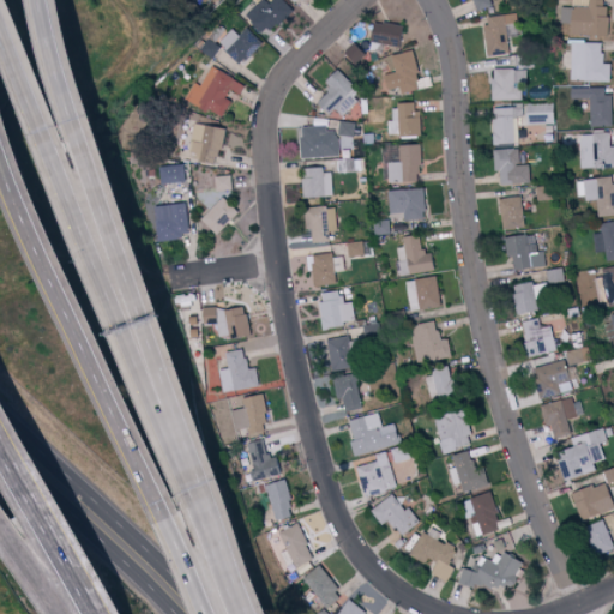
[(272,0),(270,2),(266,0),(262,0),(247,13),(264,35),(294,11),(286,0),(272,0)]
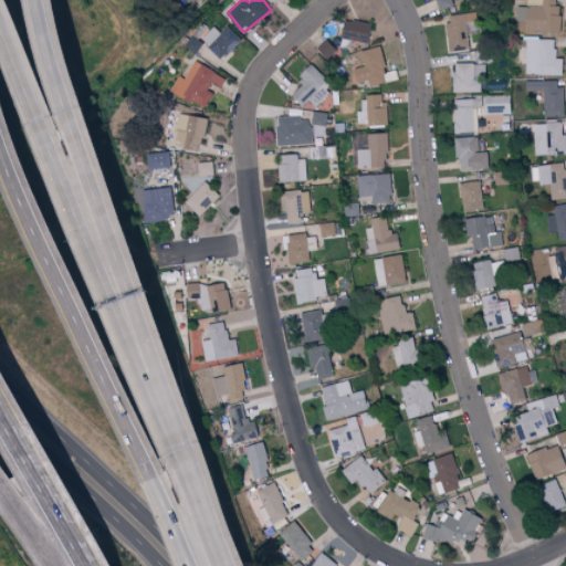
[(437,0),(440,9),(454,4),(453,0),(437,0)]
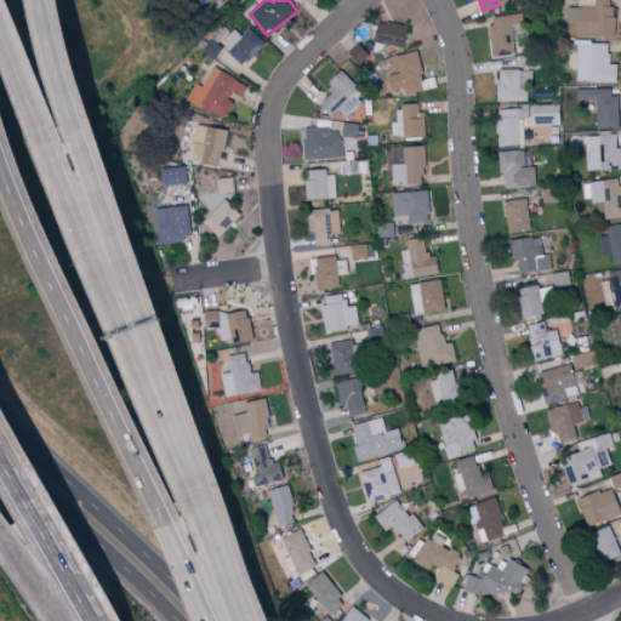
[(615,34),(615,0),(580,0),(580,6),(569,6),(568,22),(579,22),(579,34),(615,34)]
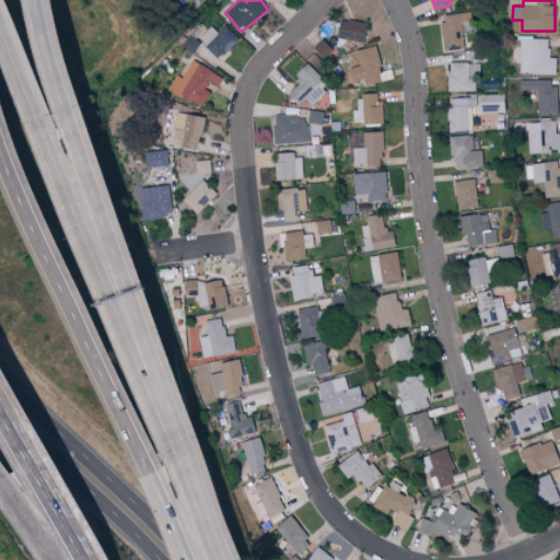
[(447,49),(466,47),(463,21),(474,20),(473,10),(442,14),(447,49)]
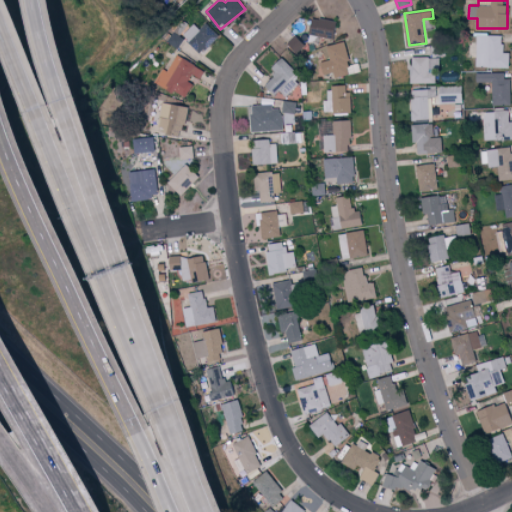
[(310,34),(335,38),(338,21),(314,16),(310,34)]
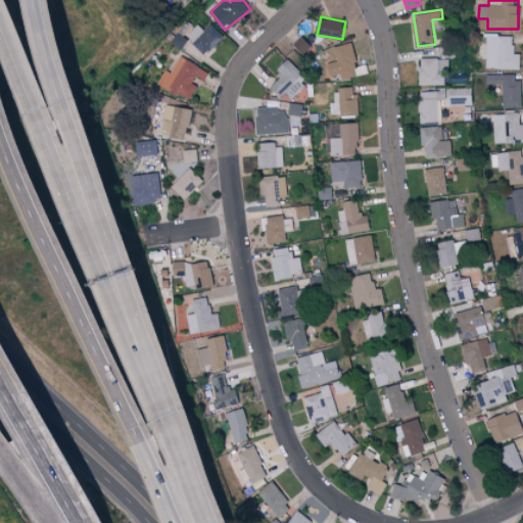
[(204,29),(198,24),(187,36),(206,54),(224,36),(210,22),(204,29)]
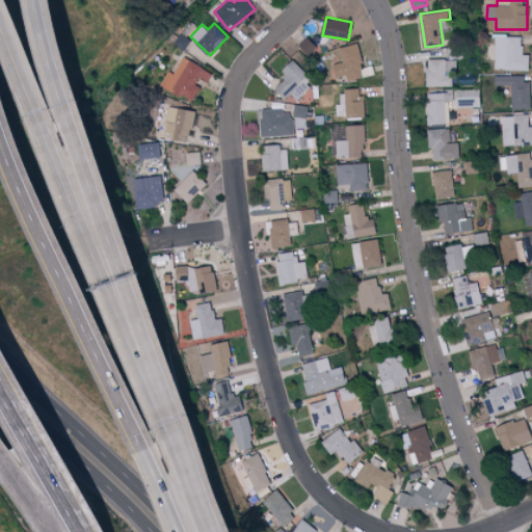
[(530,70),(531,54),(523,54),(524,35),(497,35),(496,69),(530,70)]
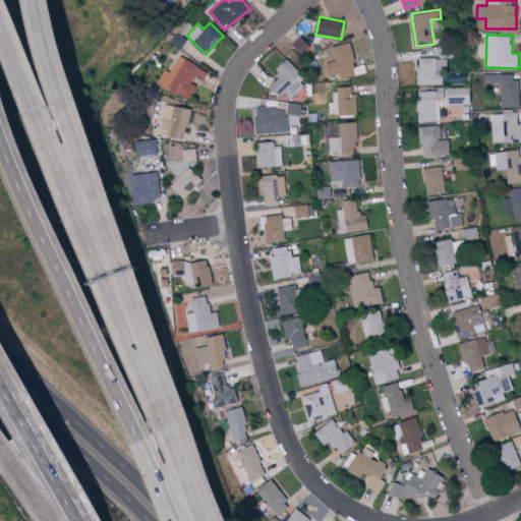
[(333,46),(337,60),(328,62),(331,75),(340,73),(341,78),(358,74),(351,42),(333,46)]
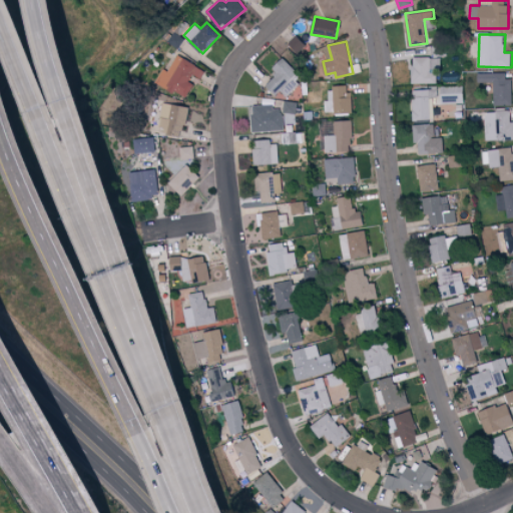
[(205,69),(177,54),(169,71),(163,68),(156,82),(187,97),(196,79),(199,81),(205,69)]
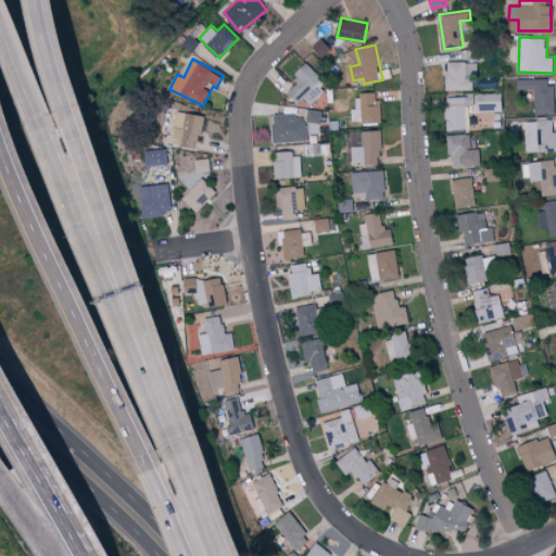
[(477,61),(447,61),(447,89),(477,89),(477,61)]
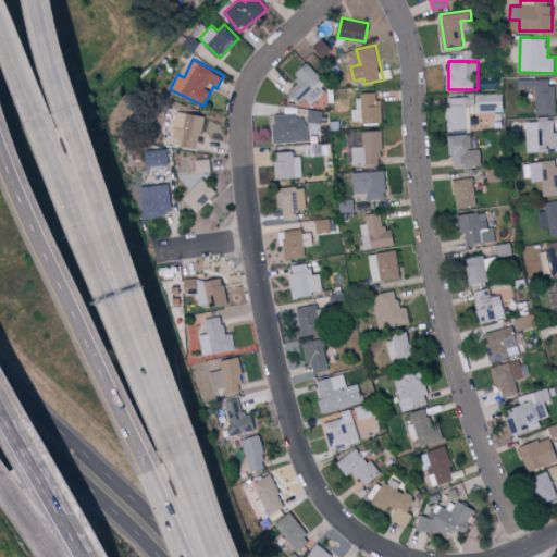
[(301,102),(323,78),(307,63),(296,75),(300,79),(289,93),(301,102)]
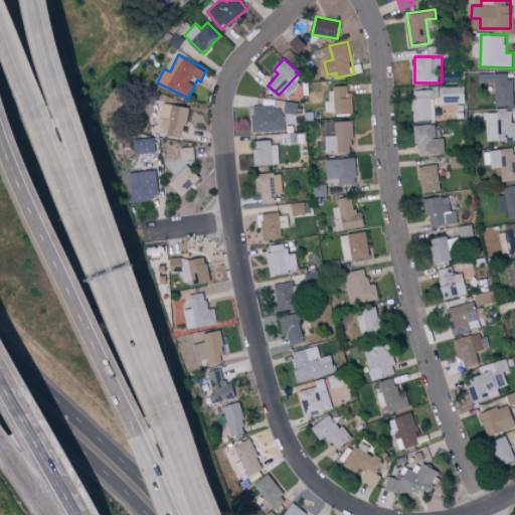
[(508,71),(480,72),(480,81),(496,81),(497,106),(514,105),(514,101),(514,78),(508,78),(508,71)]
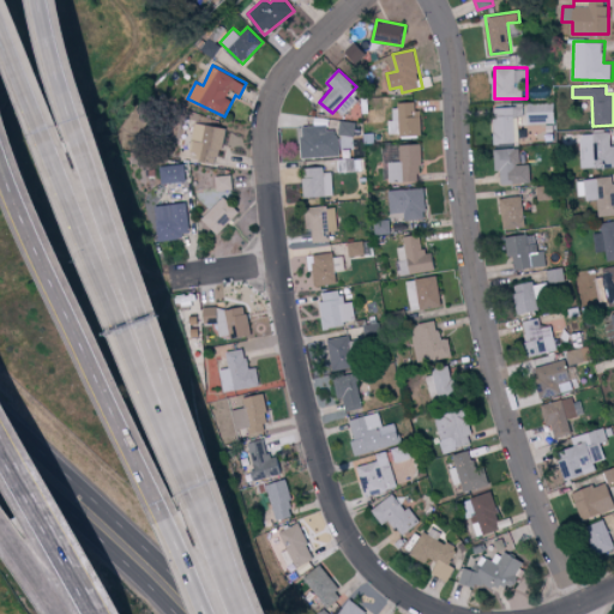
[(393,95),(362,96),(363,113),(393,112),(393,95)]
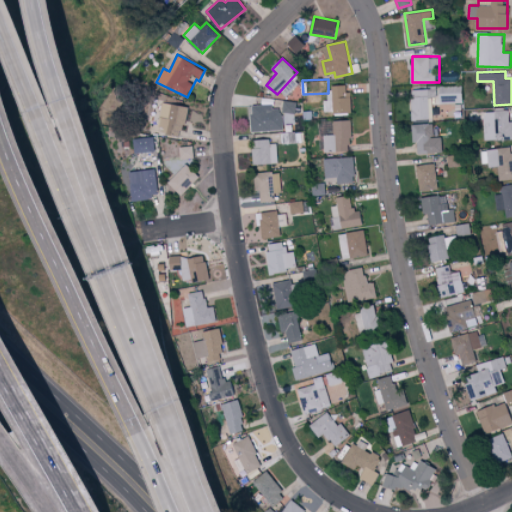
[(441,102),(464,101),(463,85),(441,85),(441,102)]
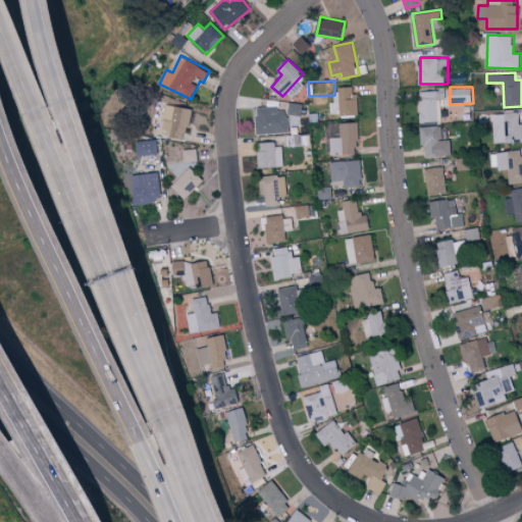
[(360,98),(354,98),(354,88),(334,88),(334,101),(330,101),(330,114),(360,113),(360,98)]
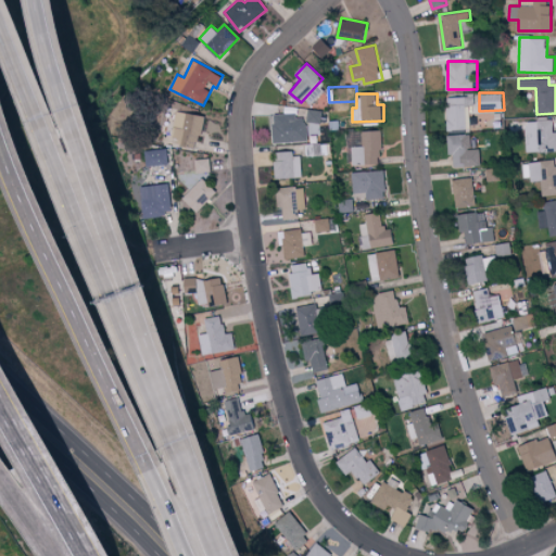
[(449,129),(468,129),(467,104),(474,104),(474,96),(447,97),(449,129)]
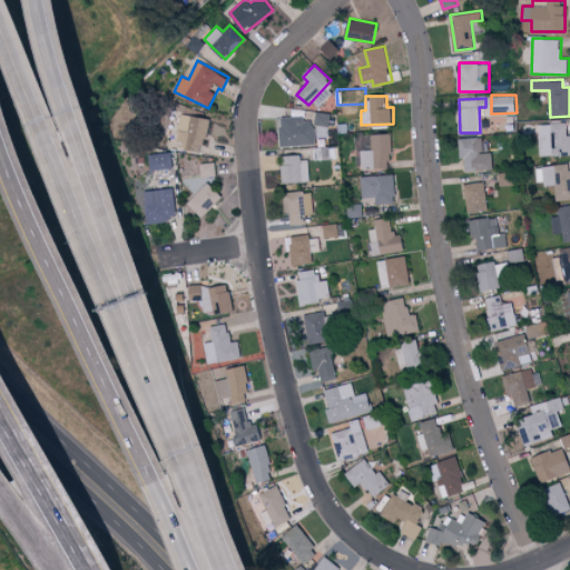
[(331,112),(316,111),(315,125),(331,125),(331,112)]
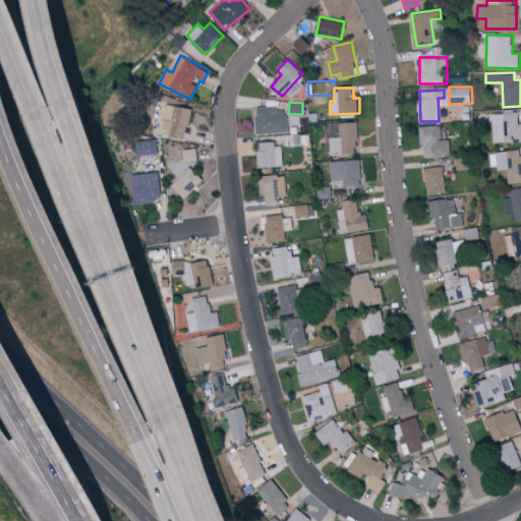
[(162,133),(187,135),(189,107),(165,105),(162,133)]
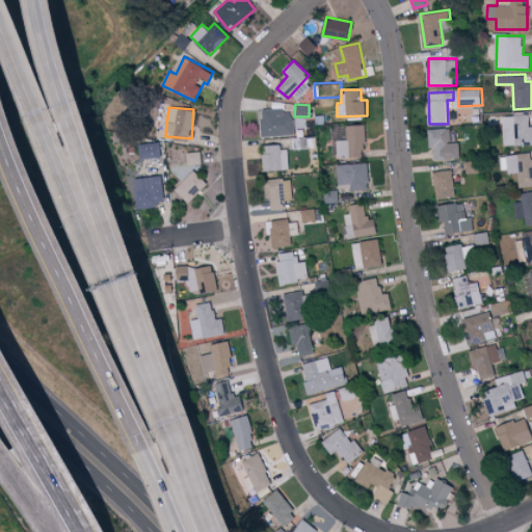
[(293,109),(261,109),(262,135),(294,135),(293,109)]
